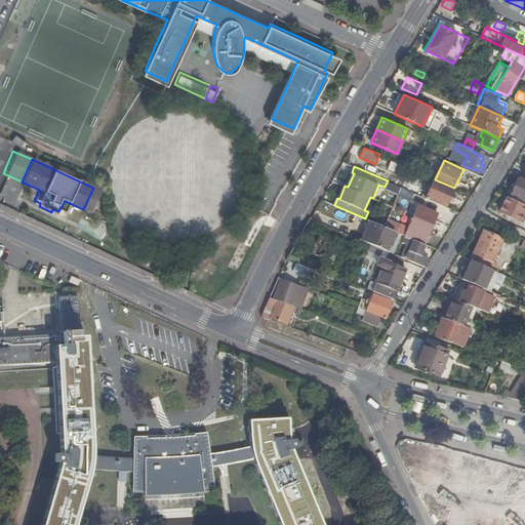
[(524,182),(519,178),(512,194),(521,199),(521,200),(524,201),(524,182)]
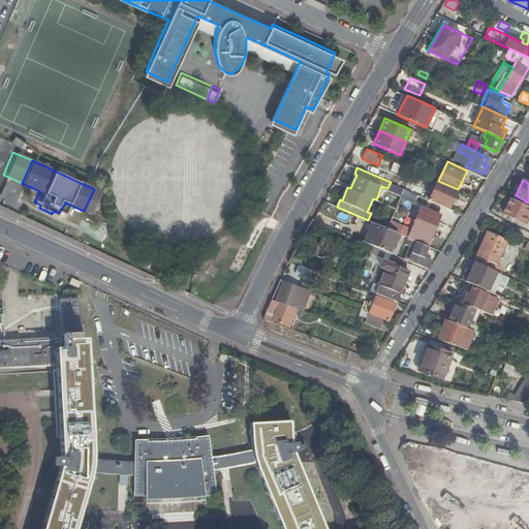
[(458,189),(438,181),(429,199),(449,209),(458,189)]
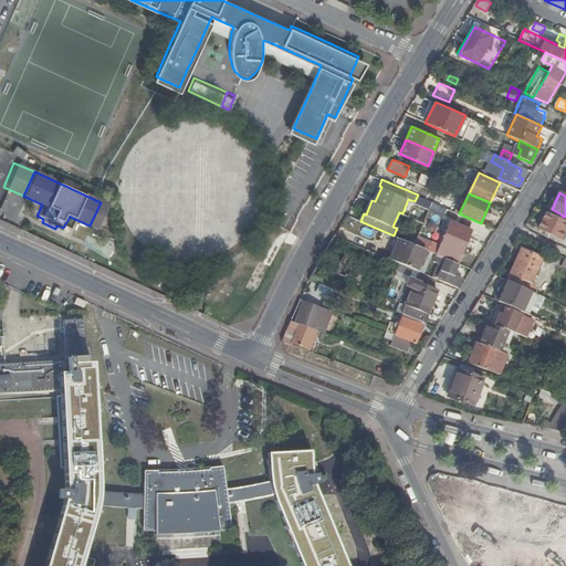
[(431,203),(428,210),(442,216),(444,209),(431,203)]
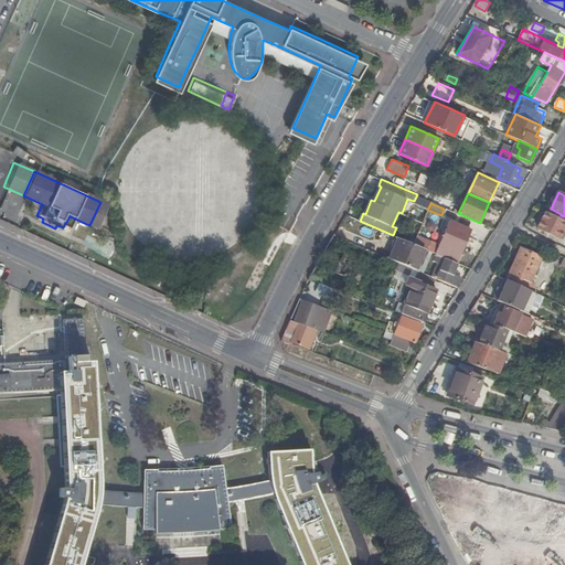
[(564,221),(546,211),(539,227),(560,238),(564,227),(564,221)]
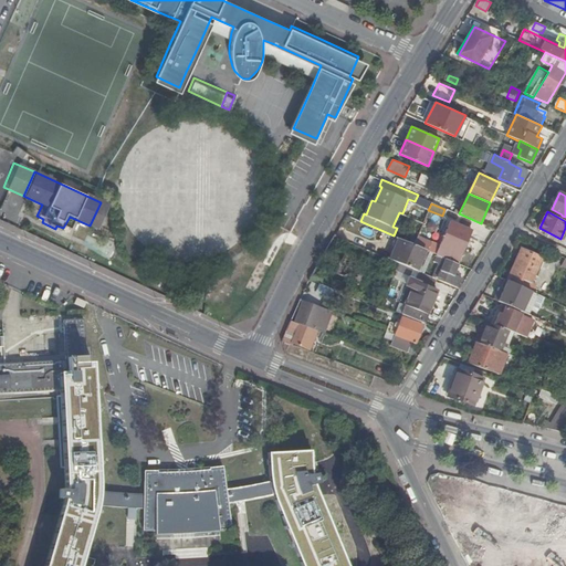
[(441,257),(457,263),(460,254),(462,255),(473,231),(451,221),(437,254),(441,257)]
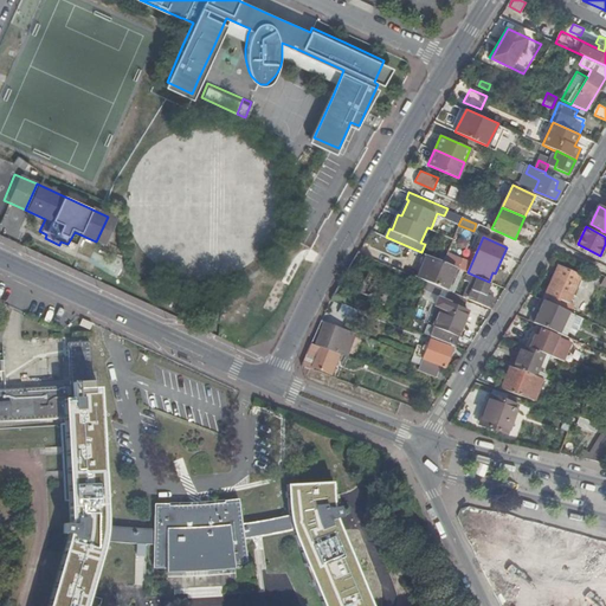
[(416,277),(419,278),(429,256),(425,255),(416,277)]
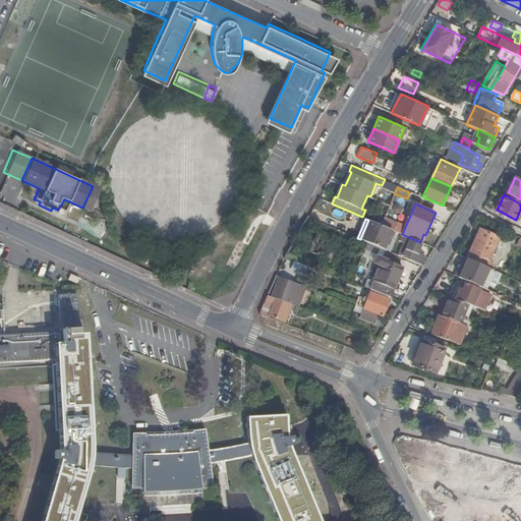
[(398,224),(385,219),(383,225),(392,230),(395,231),(398,224)]
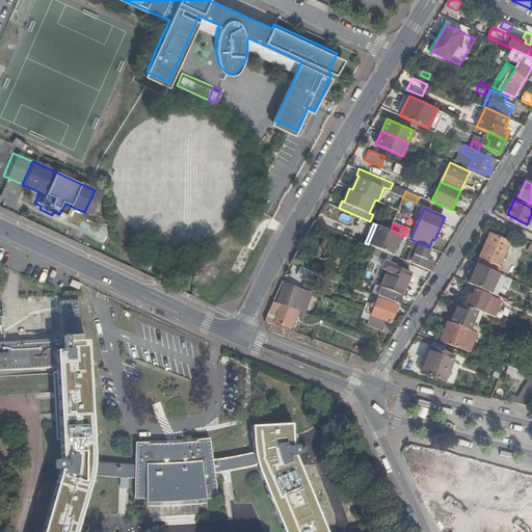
[(368,244),(375,247),(392,255),(400,235),(391,230),(376,224),(368,244)]
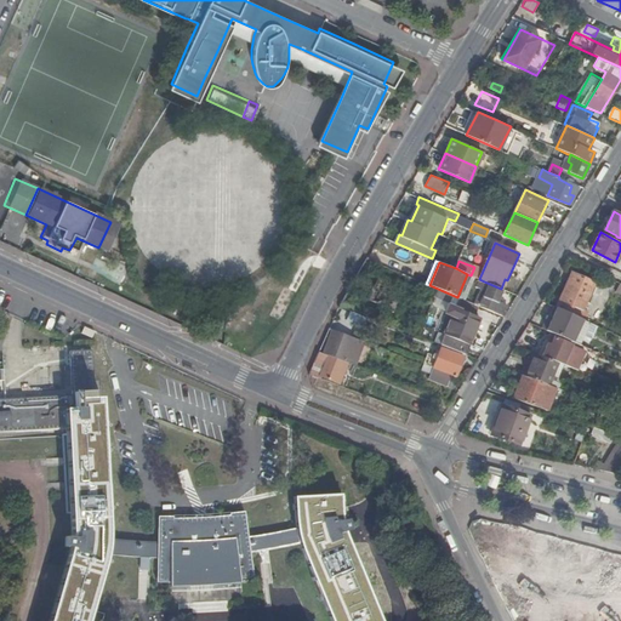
[(405,283),(382,273),(371,300),(394,311),(405,283)]
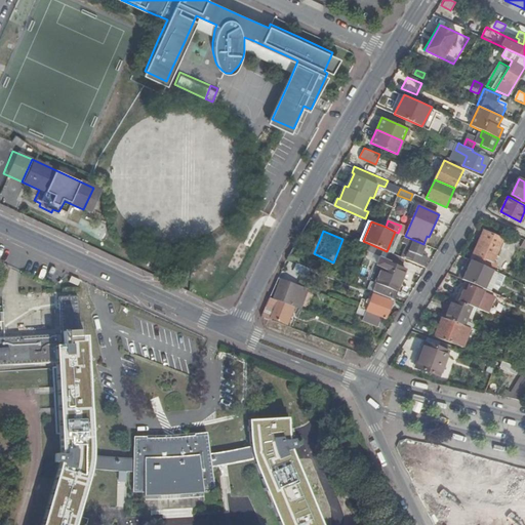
[(485,232),(471,260),(472,260),(481,265),(490,269),(494,259),(490,257),(495,247),(499,249),(503,241),(485,232)]
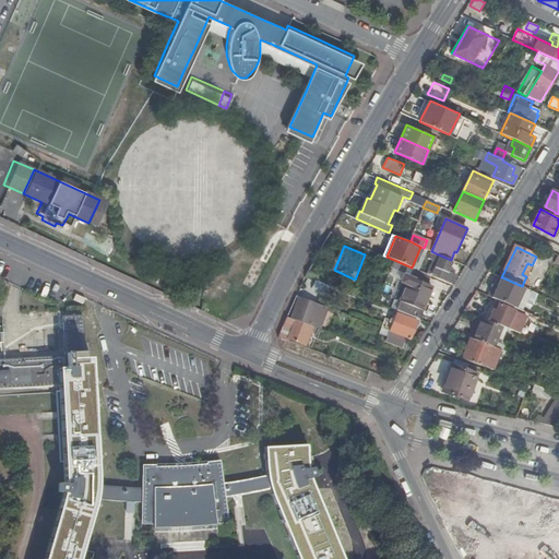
[(448,272),(453,261),(451,260),(436,253),(433,258),(439,260),(431,275),(453,284),(456,275),(448,272)]
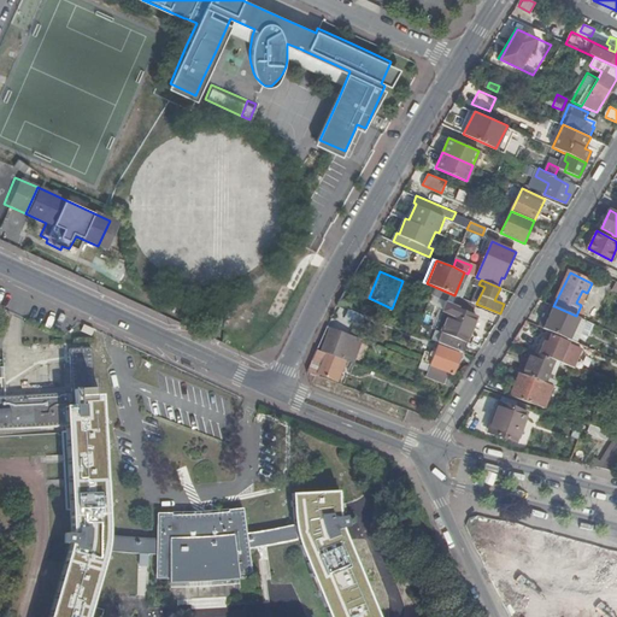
[(581,305),(587,293),(582,291),(576,303),(581,305)]
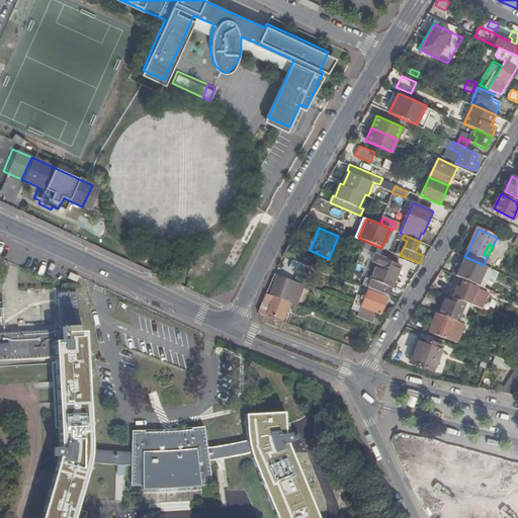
[(386,249),(383,257),(396,263),(400,255),(386,249)]
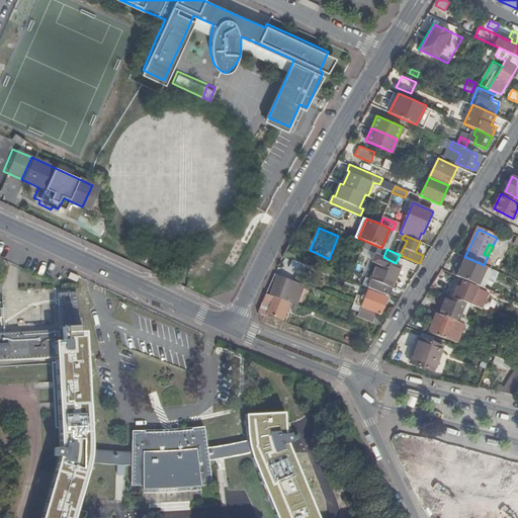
[(366,277),(363,285),(389,295),(401,265),(396,263),(383,257),(380,256),(371,279),(366,277)]
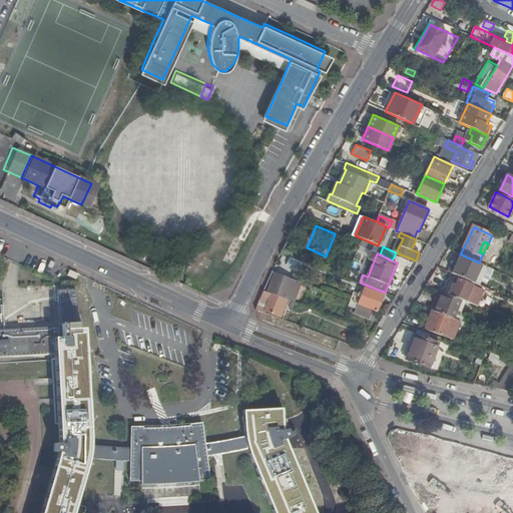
[(474,283),(482,265),(479,263),(470,259),(461,254),(452,274),(474,283)]
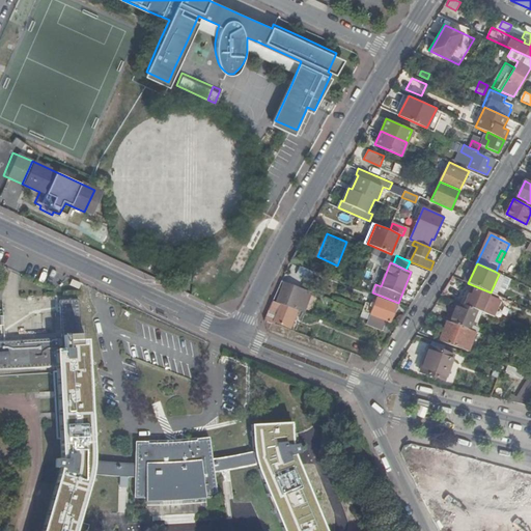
[(314,272),(301,266),(297,274),(311,279),(314,272)]
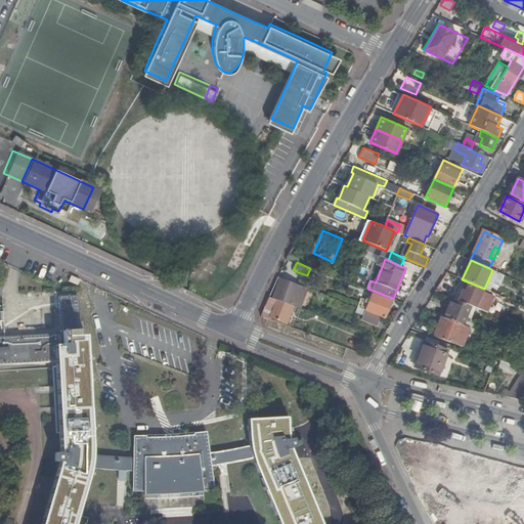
[(281,277),(274,299),(293,306),(300,308),(307,288),(281,277)]
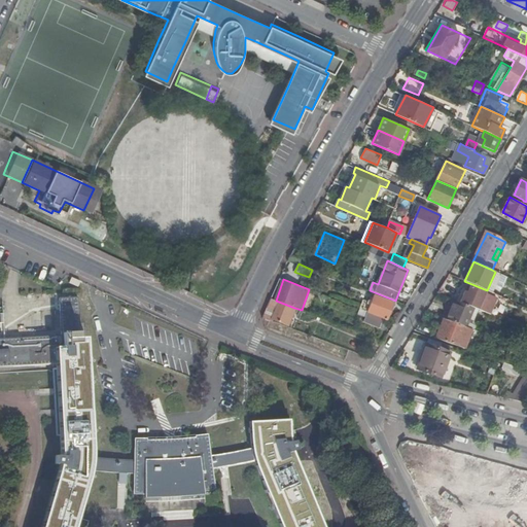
[(465,291),(460,302),(476,308),(488,313),(491,305),(494,307),(498,299),(471,287),(468,293),(465,291)]
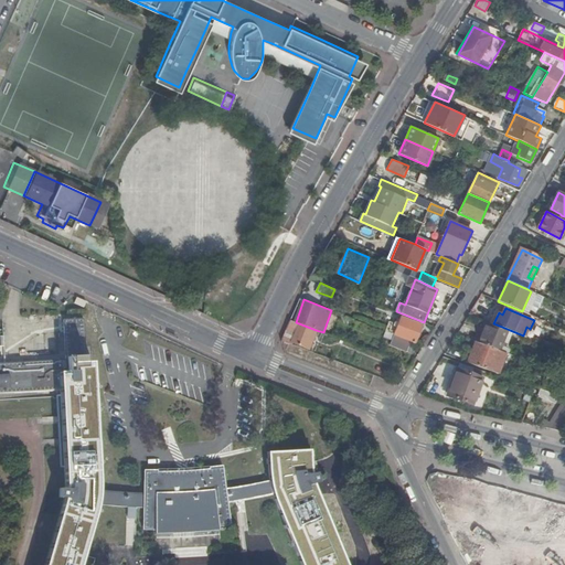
[(395,334),(394,334),(412,342),(412,341),(415,342),(423,324),(402,316),(398,326),(390,322),(386,331),(395,334)]
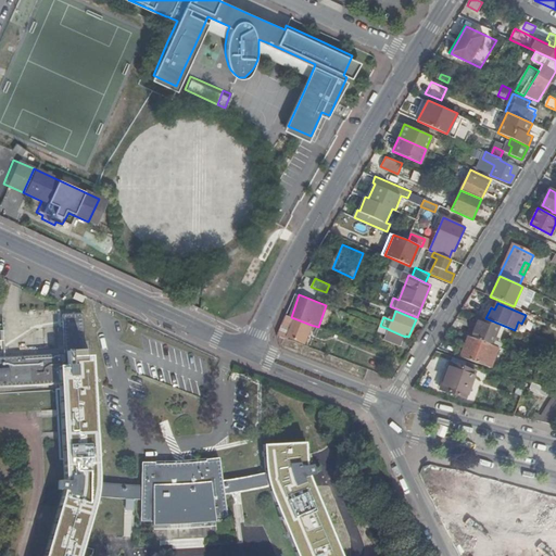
[(0,355),(0,386),(15,384),(60,382),(62,409),(63,434),(65,459),(64,479),(61,479),(60,488),(64,488),(63,493),(51,534),(45,555),(78,555),(96,501),(97,494),(142,498),(141,519),(153,520),(153,523),(180,523),(194,522),(216,520),(215,518),(227,516),(225,494),(245,491),(257,489),(269,487),(275,502),(282,519),(297,555),(342,555),(329,525),(313,484),(310,475),(313,475),(311,465),(307,465),(305,452),(305,442),(264,444),(265,459),(266,472),(256,475),(248,476),(223,480),(219,457),(206,459),(189,460),(165,462),(143,460),(142,483),(118,483),(99,481),(99,469),(96,420),(96,419),(91,354),(85,354),(83,312),(63,313),(65,352),(0,355)]
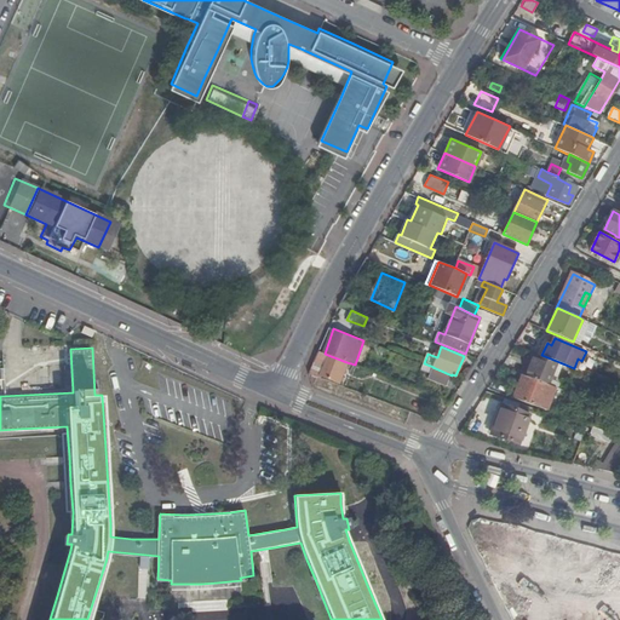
[(320,351),(316,359),(320,360),(327,363),(322,375),(338,382),(346,362),(325,354),(320,351)]
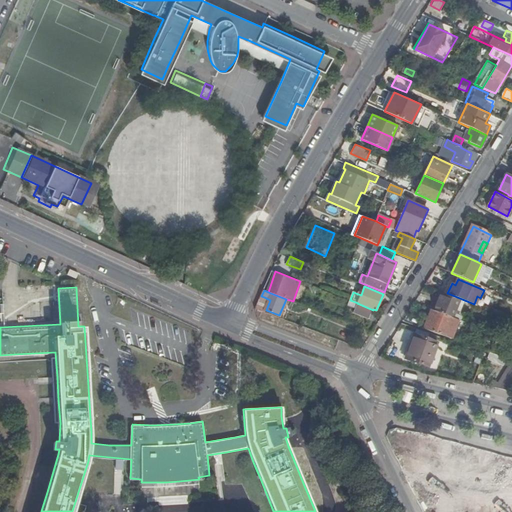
[(447,293),(441,291),(434,310),(454,318),(462,299),(447,293)]
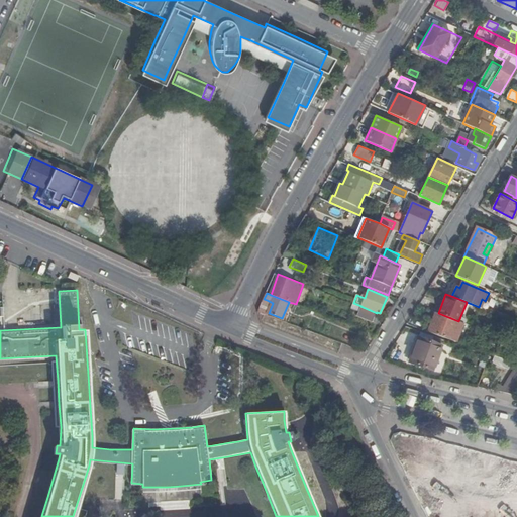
[(267,300),(262,312),(268,315),(269,313),(273,303),(267,300)]
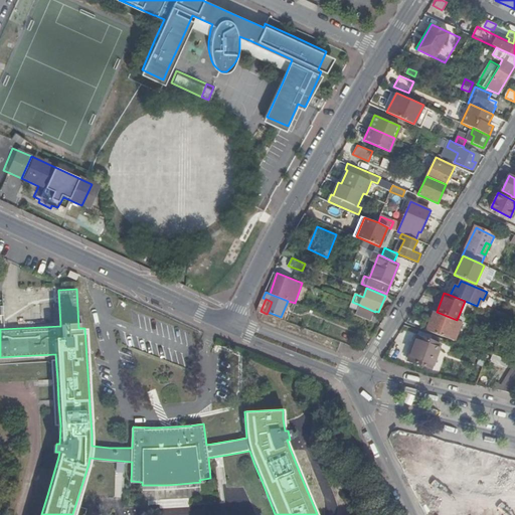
[(359,305),(357,310),(356,314),(372,320),(375,312),(359,305)]
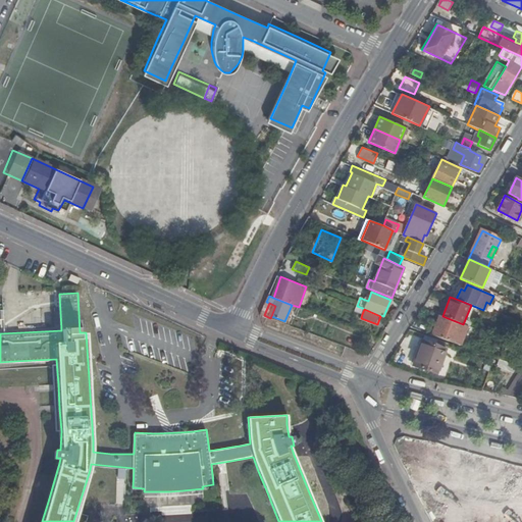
[(442,316),(440,315),(432,334),(456,344),(459,335),(463,324),(442,316)]
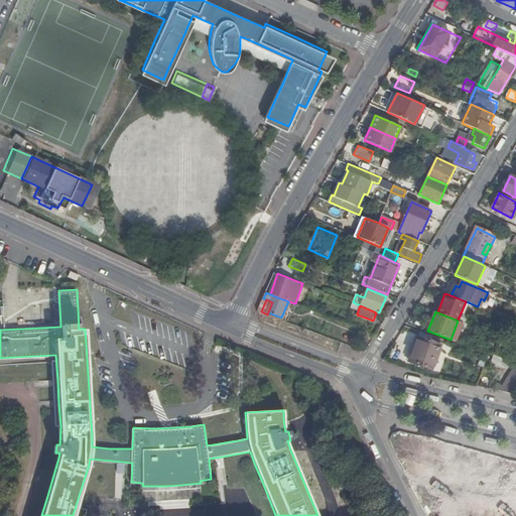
[(463,323),(458,320),(454,332),(458,334),(463,323)]
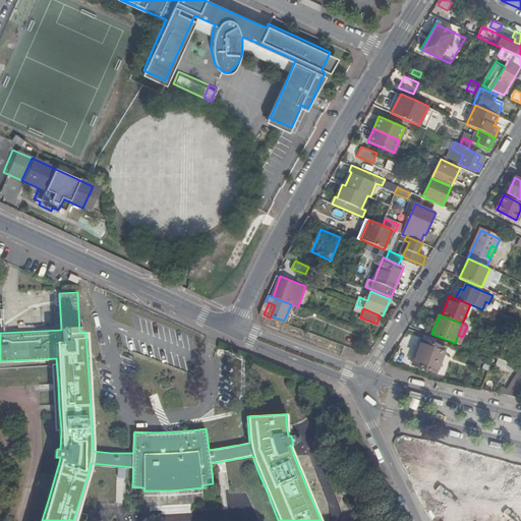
[(445,348),(422,340),(413,365),(437,373),(445,348)]
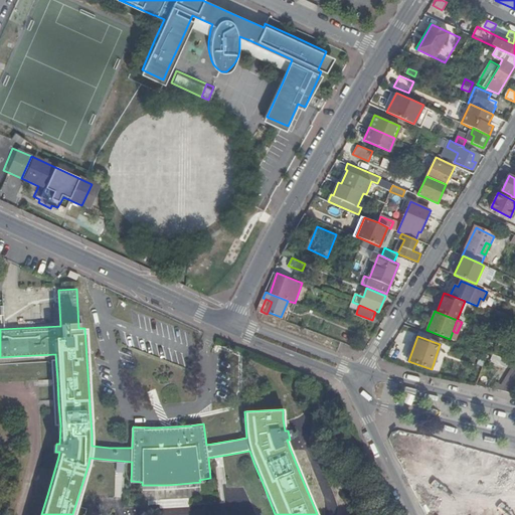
[(503,386),(501,389),(506,391),(512,393),(514,388),(514,362),(510,361),(493,354),(490,362),(508,368),(509,363),(514,365),(514,371),(506,387),(503,386)]
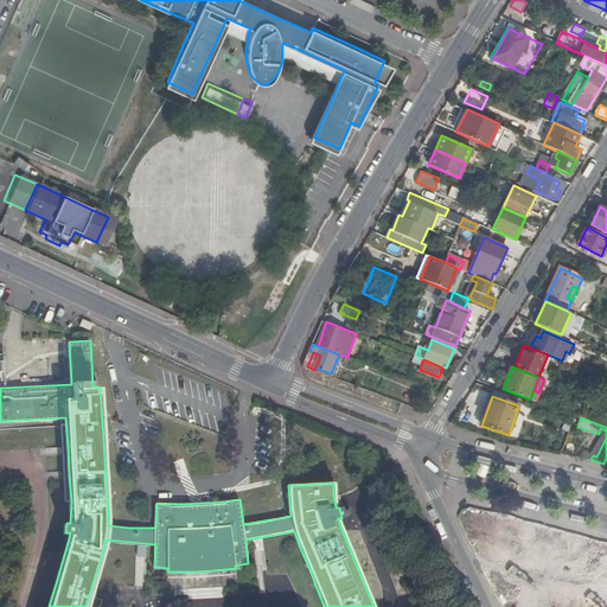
[(481,567),(606,595),(606,561),(490,535),(481,567)]
